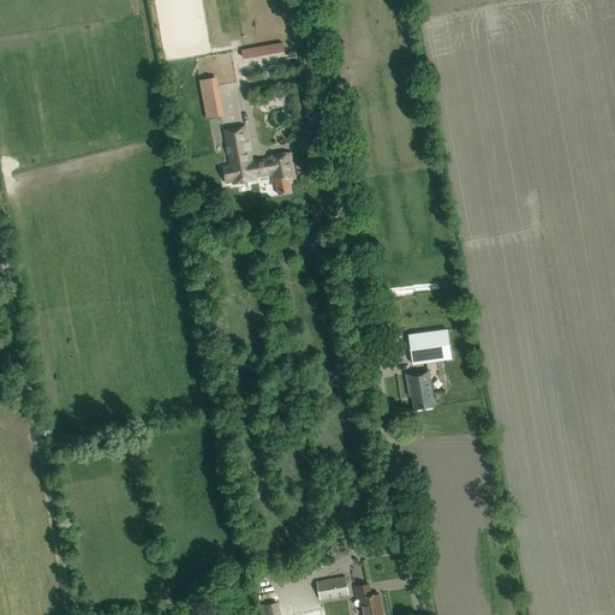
[(284,41),(243,49),(244,59),(286,51),(284,41)]
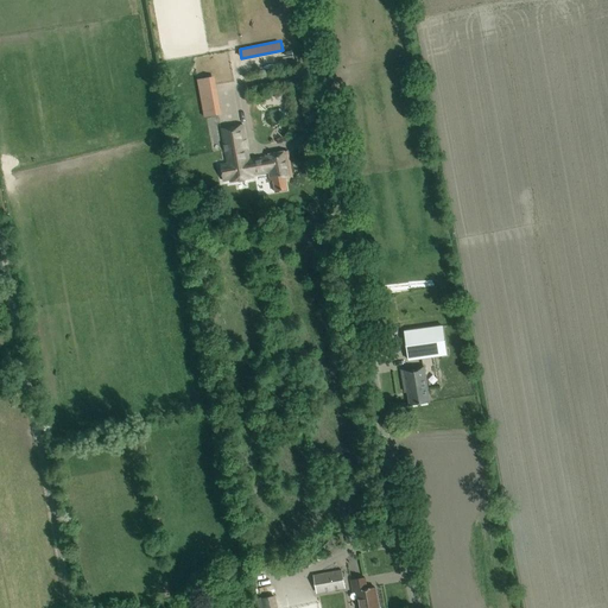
[(216,88),(198,92),(203,118),(221,114),(216,88)]
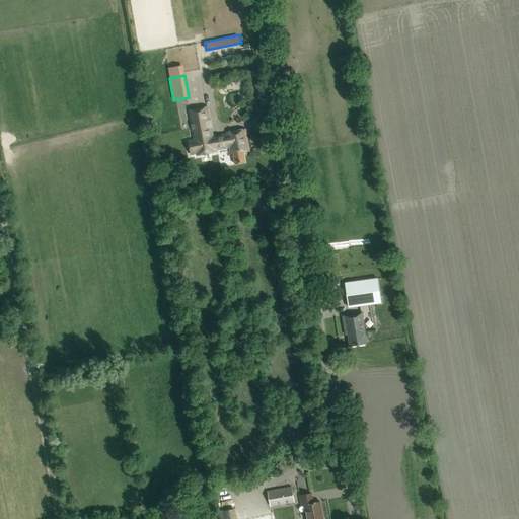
[(229,148),(231,155),(233,155),(235,165),(245,163),(243,153),(249,152),(245,130),(243,130),(243,129),(229,132),(227,133),(227,134),(213,137),(208,107),(189,110),(194,140),(188,141),(191,155),(197,154),(197,156),(216,152),(215,150),(229,148)]
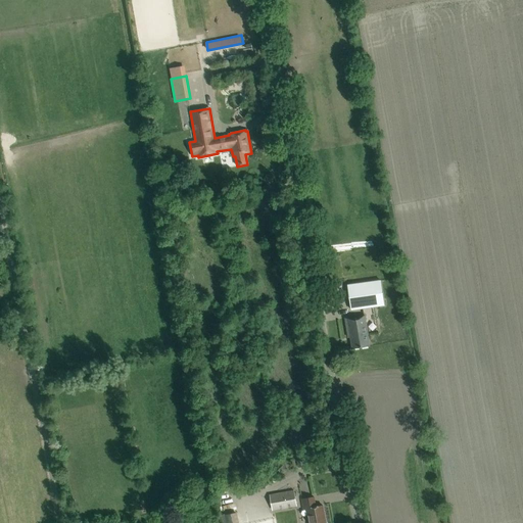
[(351,310),(384,305),(381,280),(347,285),(351,310)]
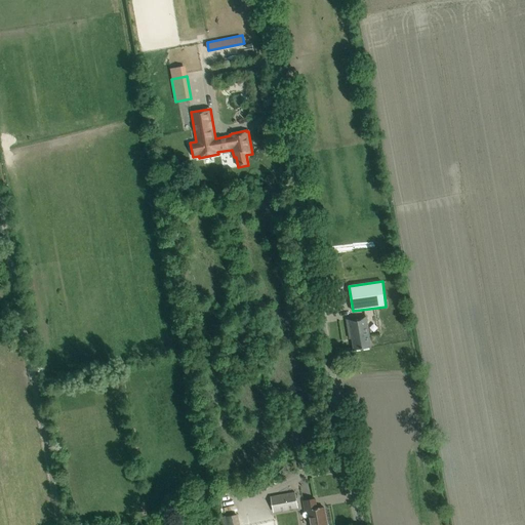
[(354,351),(371,349),(369,336),(366,317),(347,320),(350,339),(352,339),(354,351)]
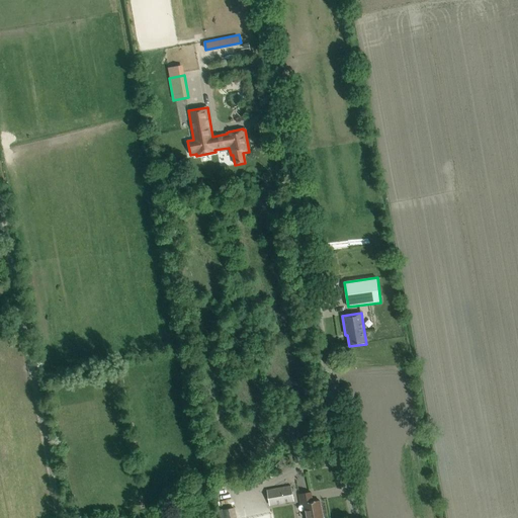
[(290,487),(266,491),(269,506),(293,502),(290,487)]
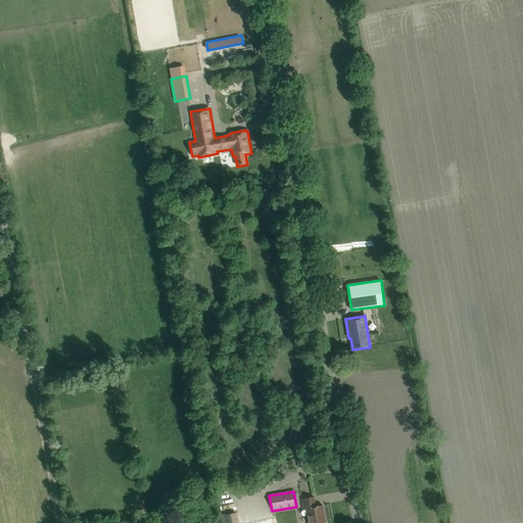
[(308,522),(326,522),(323,507),(316,508),(315,498),(302,501),(303,511),(306,511),(308,522)]
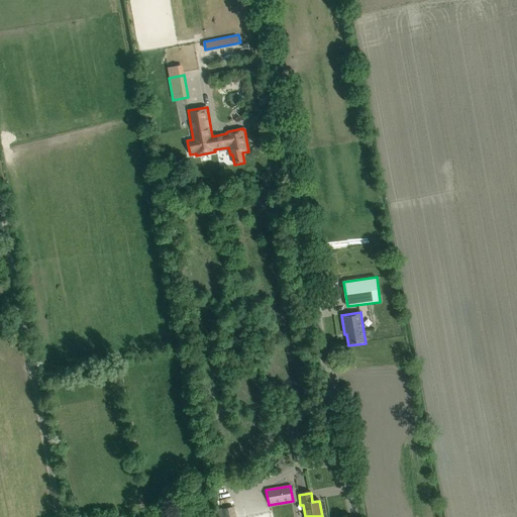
[(220,509),(221,516),(235,516),(233,506),(220,509)]
